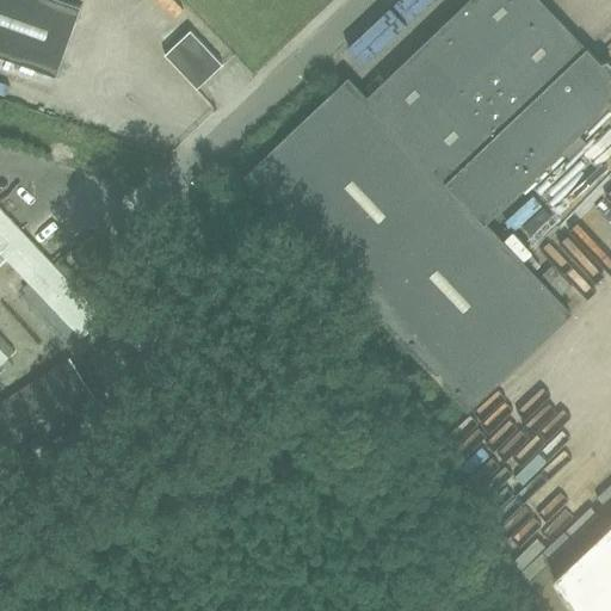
[(0,0),(0,56),(57,76),(81,6),(63,0),(0,0)]
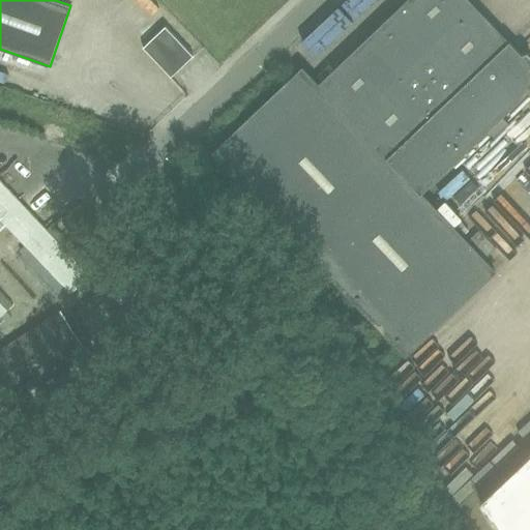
[(421,194),(529,88),(529,63),(468,0),(408,0),(317,85),(302,67),(212,152),(407,355),(495,270),(421,194)]
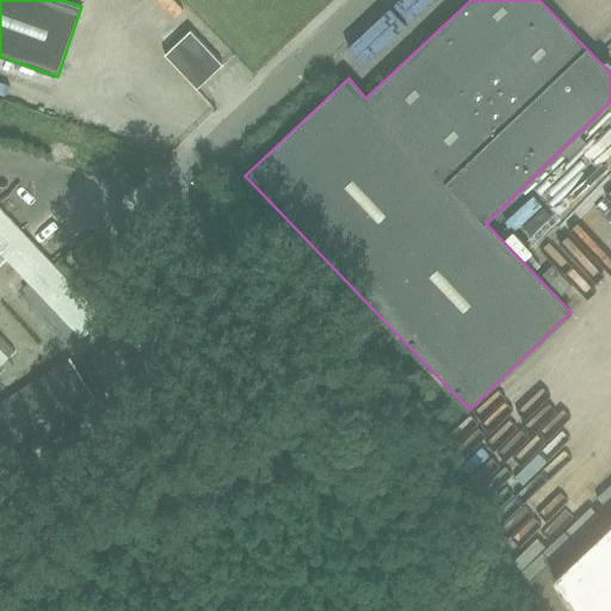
[(191,31),(165,56),(197,90),(223,66),(191,31)]
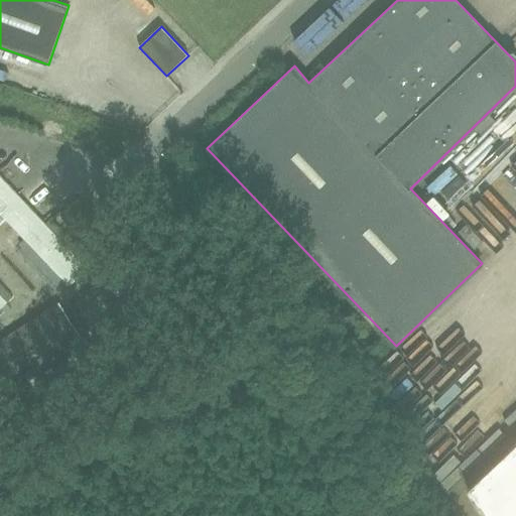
[(46,223),(28,204),(6,179),(0,184),(0,308),(8,301),(0,292),(0,224),(6,218),(27,240),(28,240),(70,284),(88,267),(45,223),(46,223)]
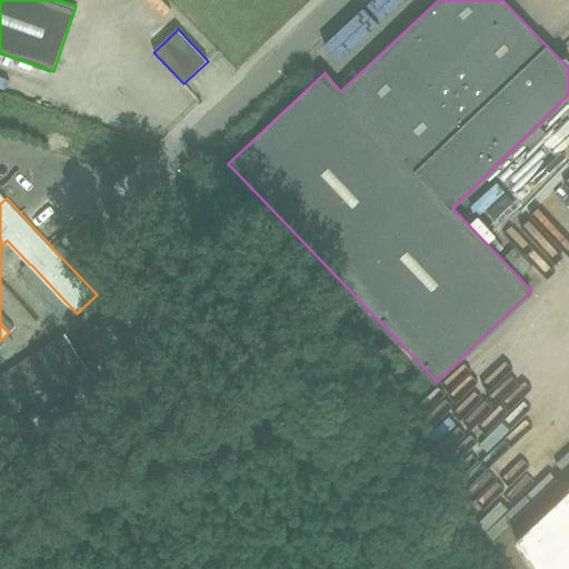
[(568,230),(530,268),(545,282),(568,258),(568,230)]
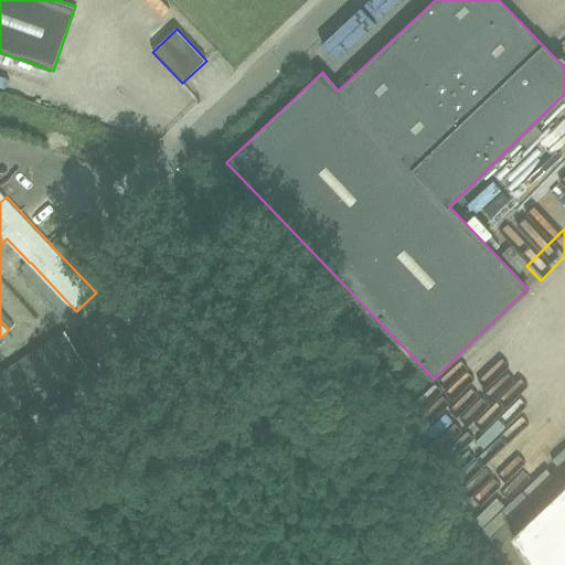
[(0,429),(91,371),(65,333),(0,374),(0,429)]
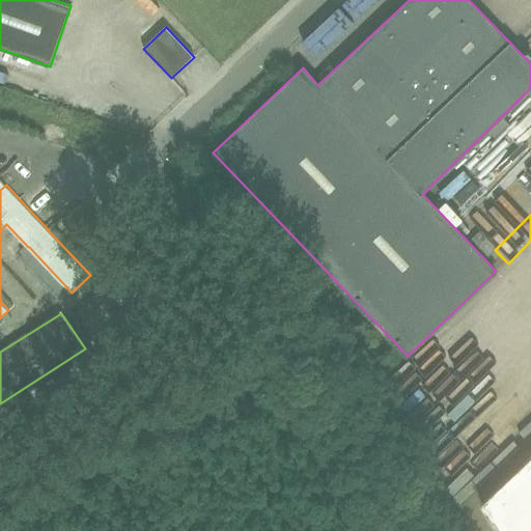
[(530,530),(530,456),(481,504),(497,530),(530,530)]
